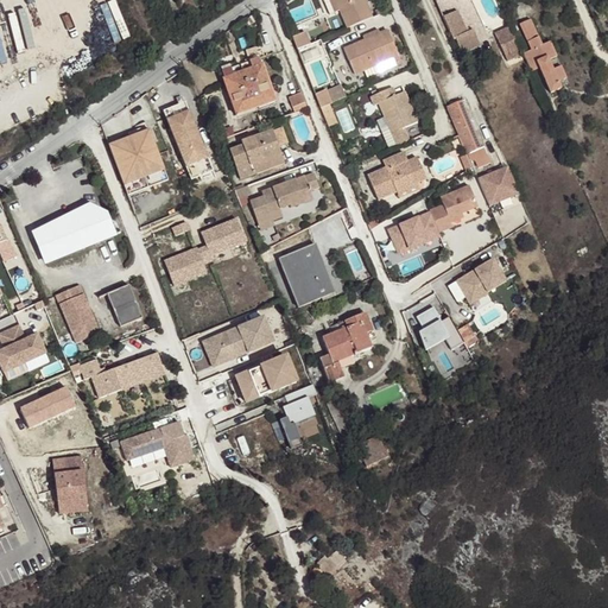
[(323,0),(330,14),(340,10),(348,29),(373,18),(365,0),(323,0)]
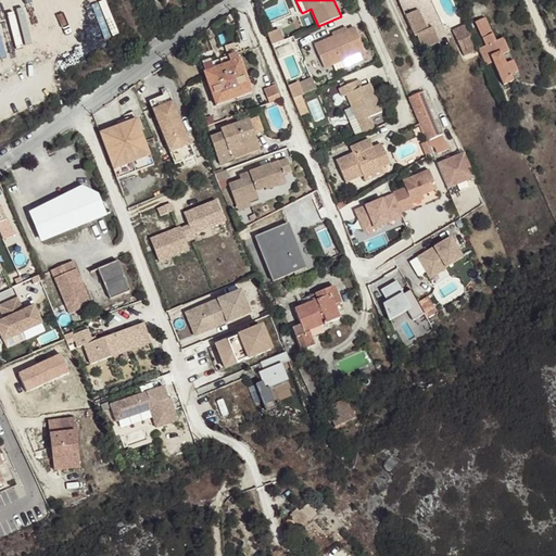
[(358,9),(356,4),(344,10),(345,14),(358,9)]
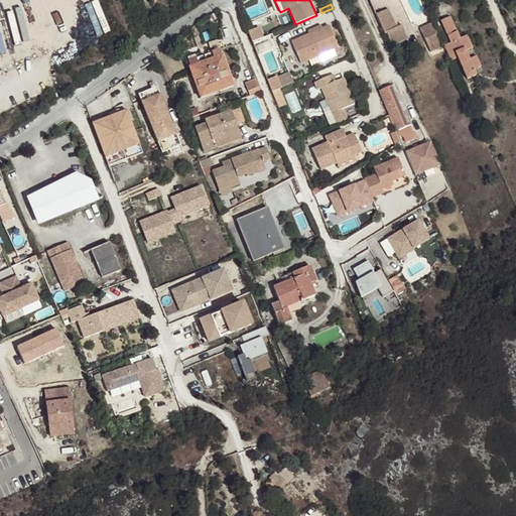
[(376,15),(384,33),(393,30),(397,40),(406,36),(402,25),(396,27),(388,9),(376,15)]
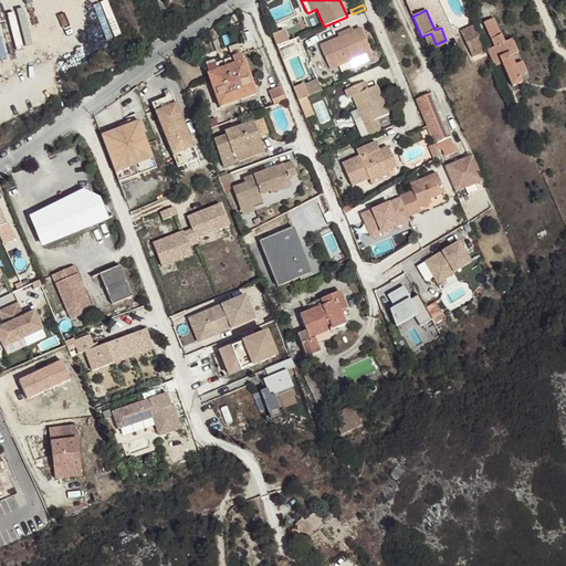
[(494,46),(488,50),(495,66),(502,63),(513,86),(523,82),(520,76),(525,74),(527,73),(522,62),(520,62),(515,65),(511,55),(516,53),(519,53),(512,39),(510,40),(505,42),(494,19),(484,23),(494,46)]
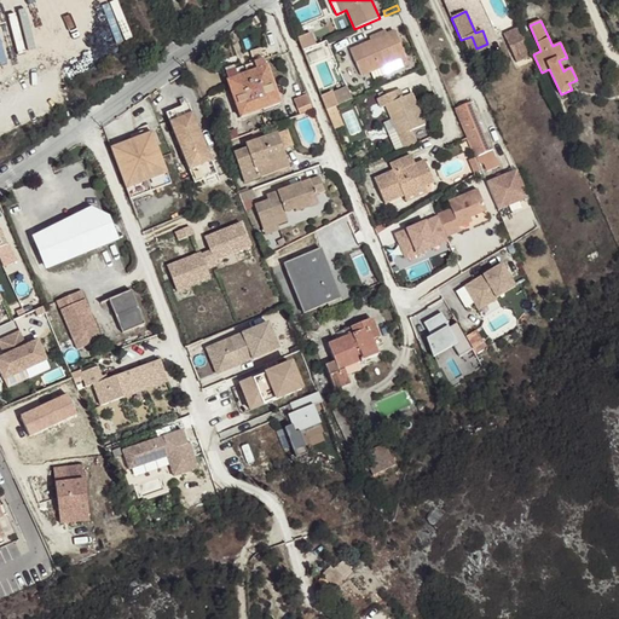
[(504,51),(525,41),(518,25),(497,35),(504,51)]
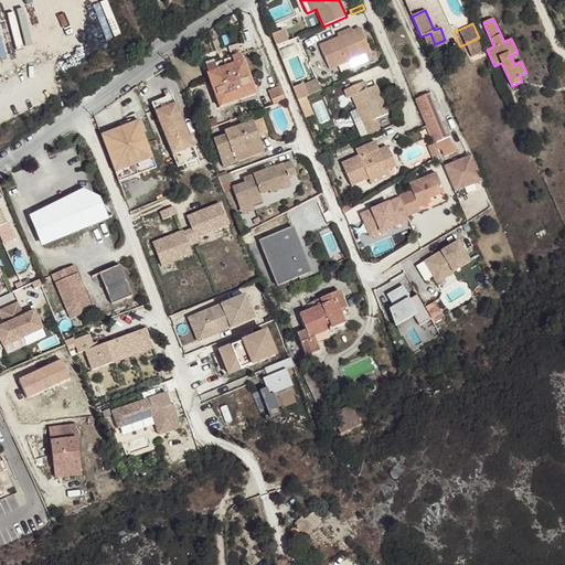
[(339,66),(341,73),(373,59),(360,28),(353,31),(351,32),(352,34),(341,39),(340,36),(339,38),(320,45),(330,70),(339,66)]
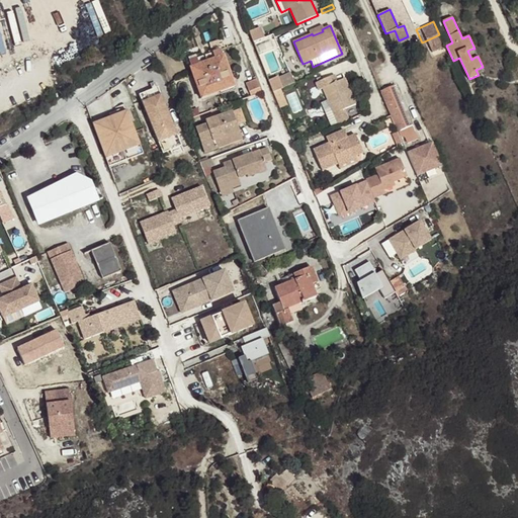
[(322,29),(324,28),(322,25),(310,31),(311,34),(312,33),(313,35),(323,31),(322,29)]
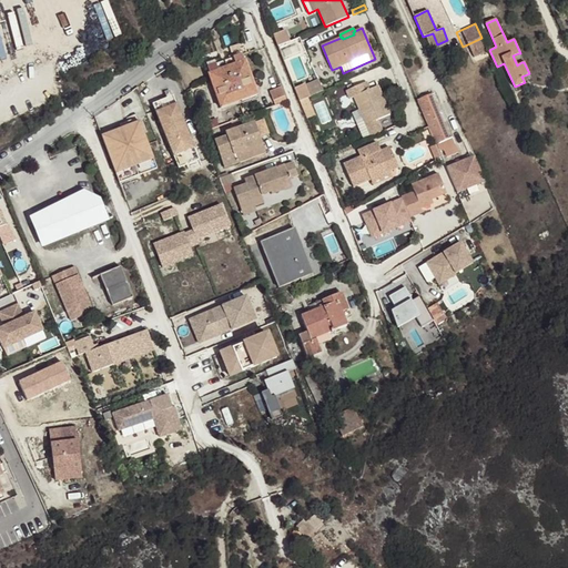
[(285,30),(273,36),(279,46),(290,41),(285,30)]
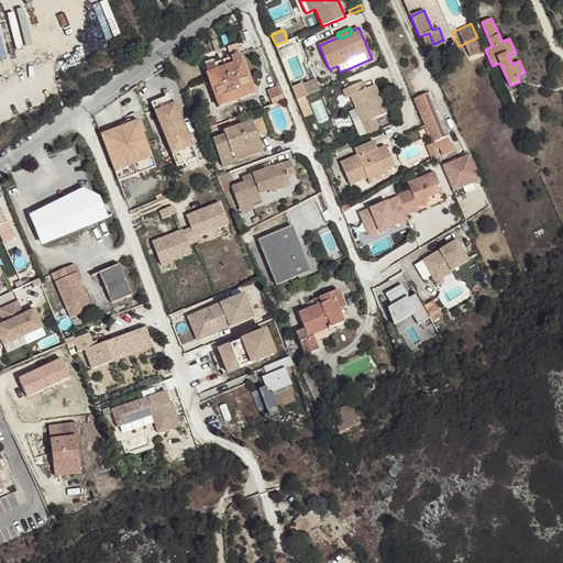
[(298,37),(276,46),(280,58),(302,48),(298,37)]
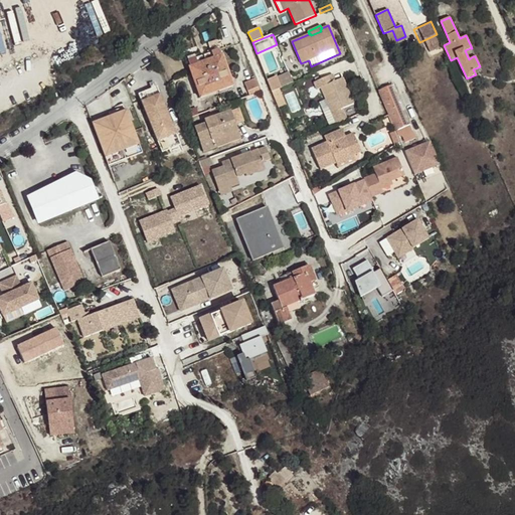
[(219,49),(187,61),(189,68),(221,55),(219,49)]
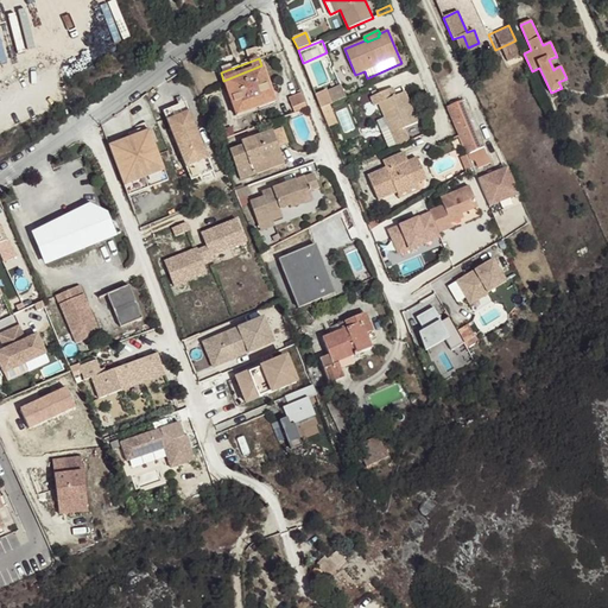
[(261,65),(223,81),(236,115),(274,101),(261,65)]
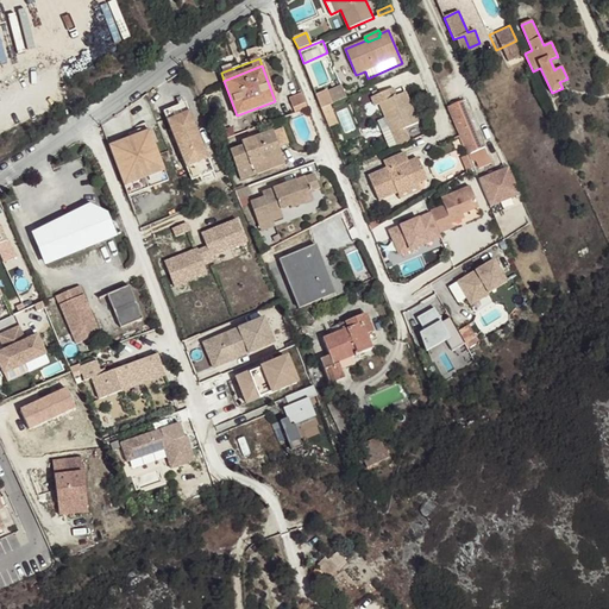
[(328,94),(333,105),(346,99),(343,88),(328,94)]
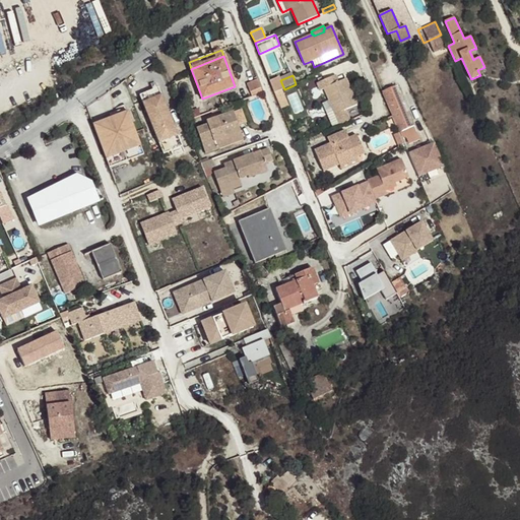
[(333,111),(339,125),(350,121),(345,110),(356,105),(350,90),(348,86),(345,79),(338,82),(335,75),(317,83),(320,90),(324,88),(329,101),(333,111)]
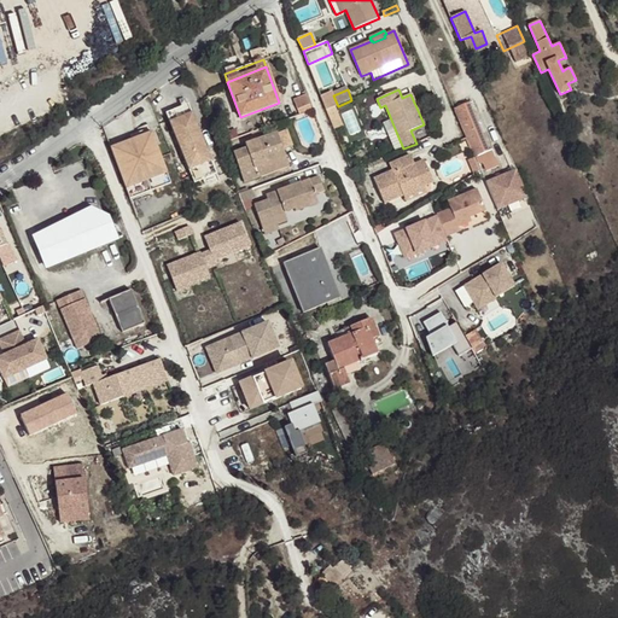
[(332,92),(321,97),(326,111),(330,120),(338,116),(334,108),(338,106),(333,95),(332,92)]
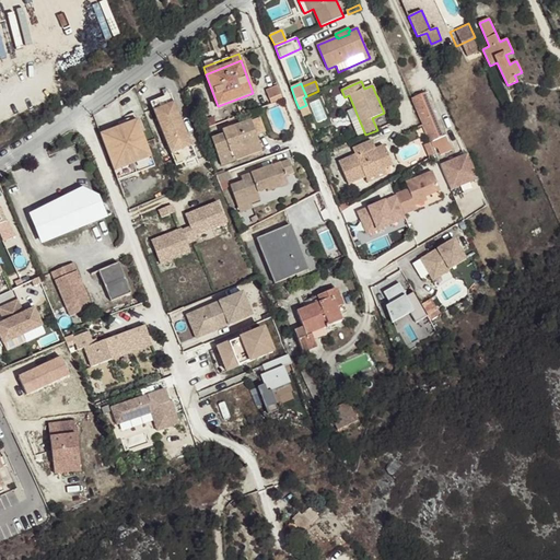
[(267,106),(282,100),(280,92),(264,97),(267,106)]
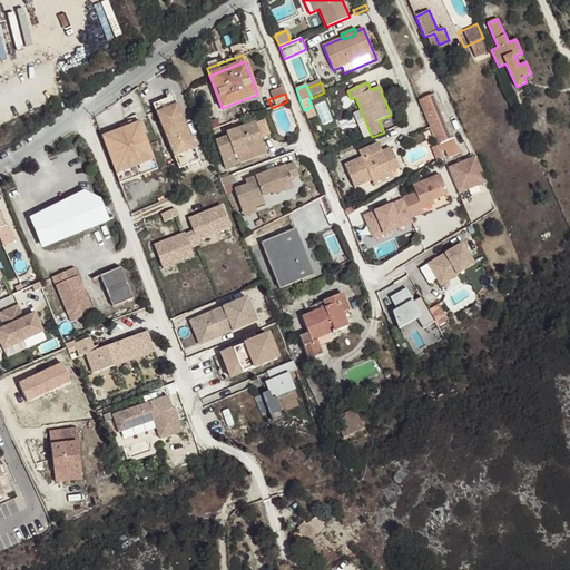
[(433,95),(420,101),(442,153),(457,146),(453,138),(451,139),(433,95)]
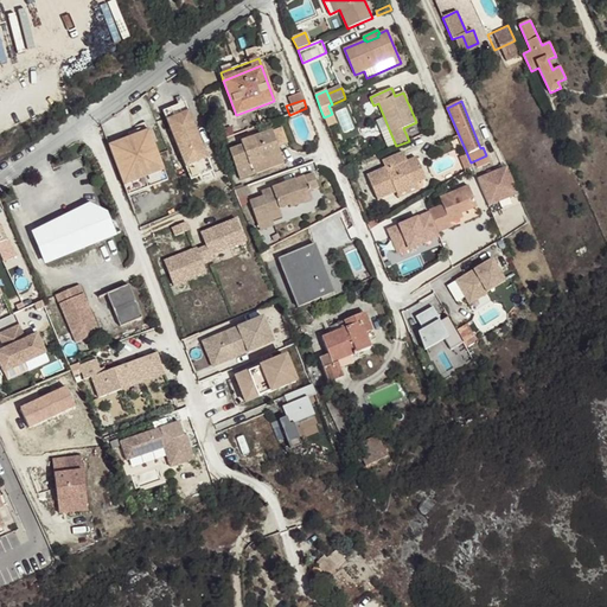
[(164,112),(191,180),(213,171),(185,102),(164,112)]
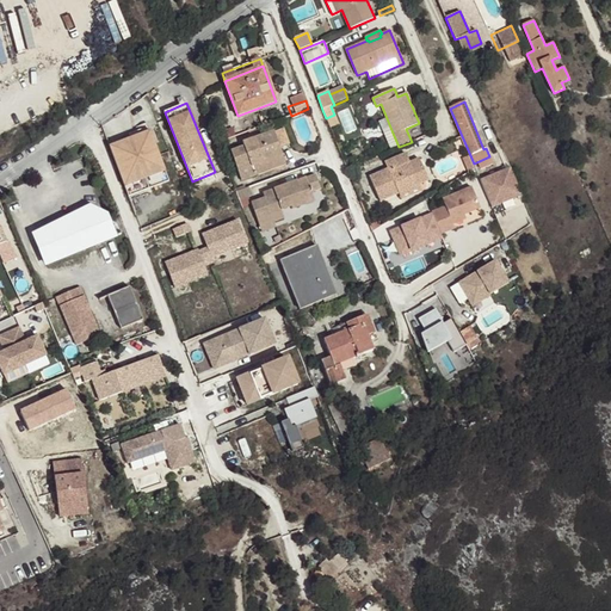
[(350,106),(338,111),(347,134),(358,129),(350,106)]
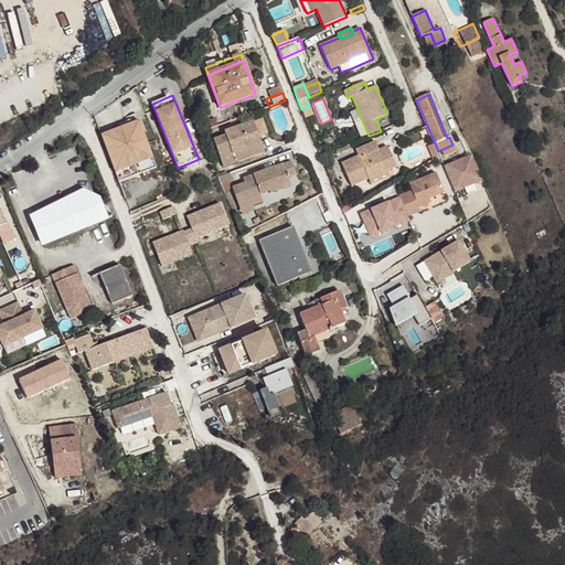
[(309,106),(301,109),(306,119),(313,116),(309,106)]
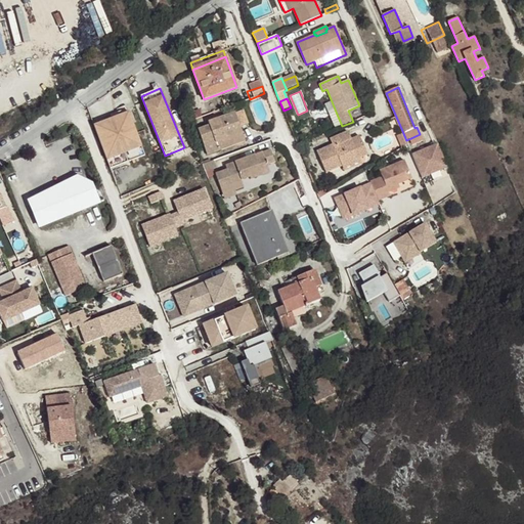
[(325,104),(337,129),(342,126),(336,112),(332,101),(325,104)]
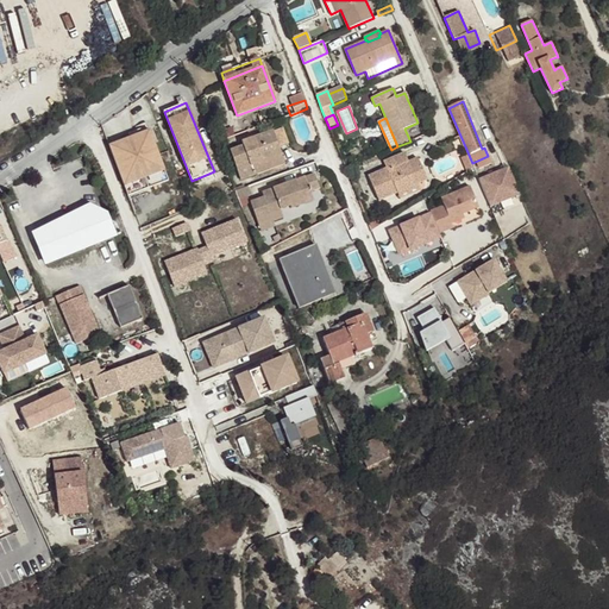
[(110,146),(129,196),(169,181),(150,131),(110,146)]
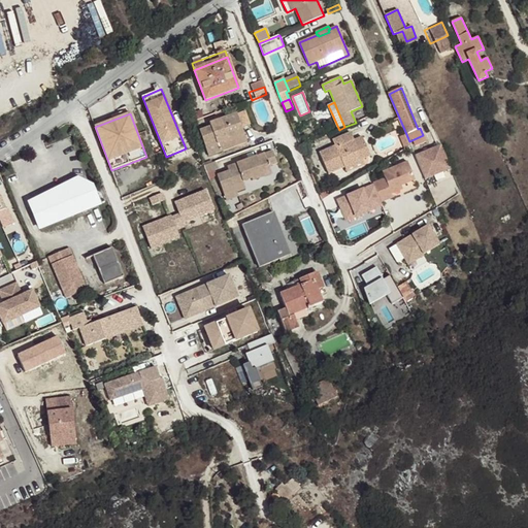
[(209,124),(210,127),(200,131),(209,156),(221,152),(218,144),(243,134),(236,113),(209,124)]
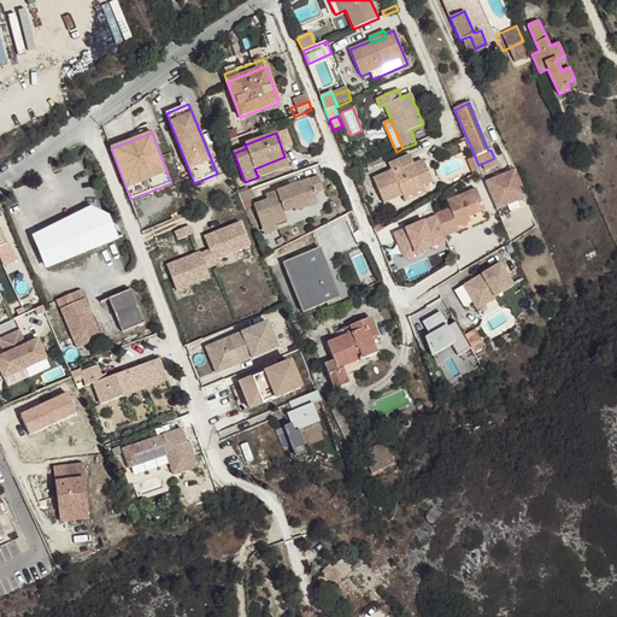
[(385,204),(403,195),(405,201),(425,192),(423,187),(433,182),(423,160),(413,164),(410,154),(388,164),(392,170),(374,178),(385,204)]
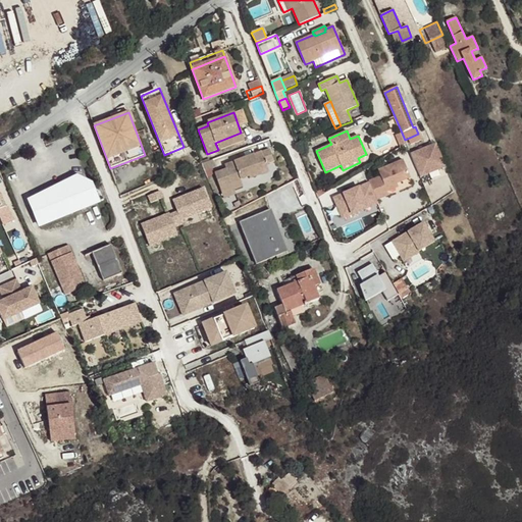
[(244,141),(241,133),(215,143),(218,150),(244,141)]
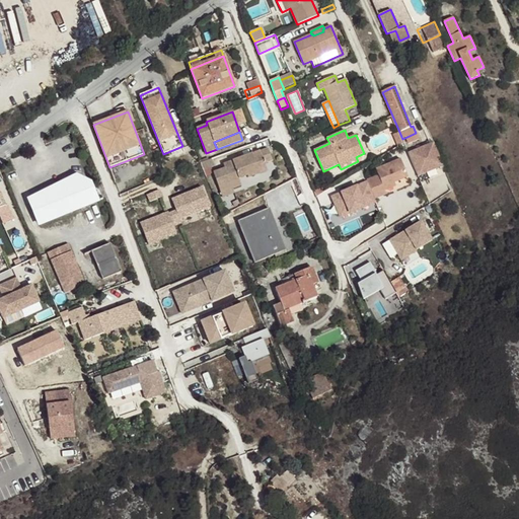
[(393,135),(398,147),(403,144),(398,133),(393,135)]
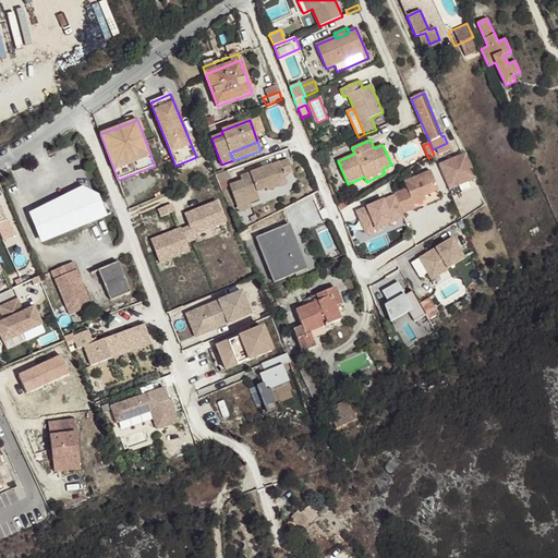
[(465,153),(438,165),(449,192),(477,181),(465,153)]
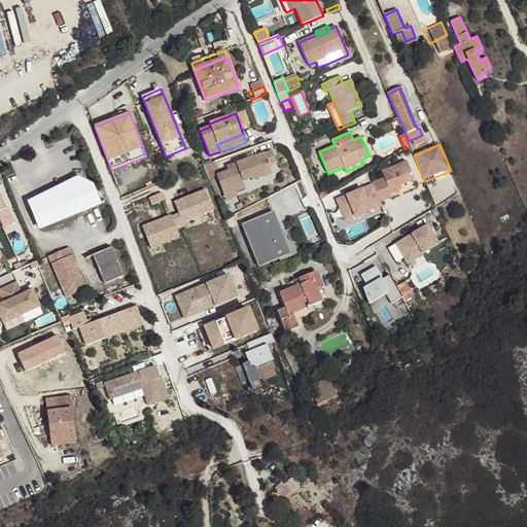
[(271,151),(264,153),(269,166),(276,164),(271,151)]
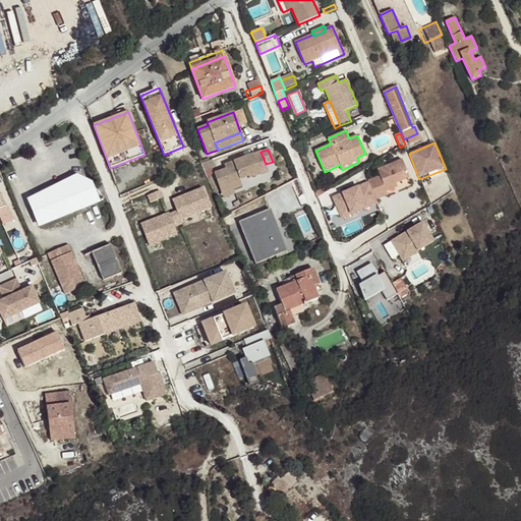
[(226,169),(214,173),(223,197),(235,193),(233,189),(242,186),(239,180),(248,177),(249,179),(268,172),(266,164),(261,152),(224,164),(226,169)]
